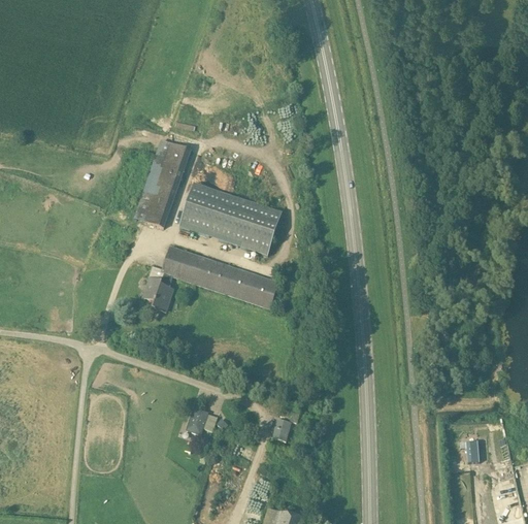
[(164,227),(191,149),(161,138),(134,216),(164,227)]
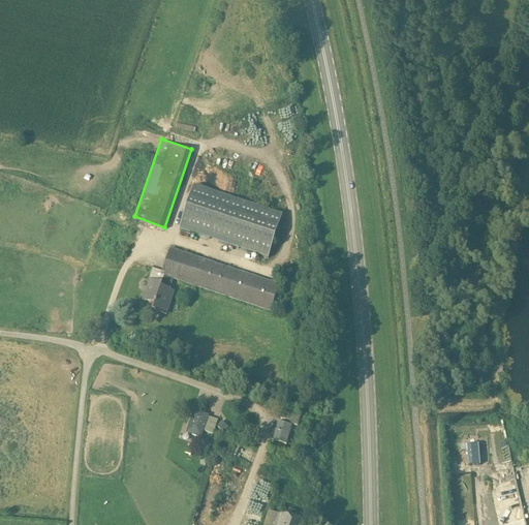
[(269,254),(283,211),(194,181),(180,224),(269,254)]
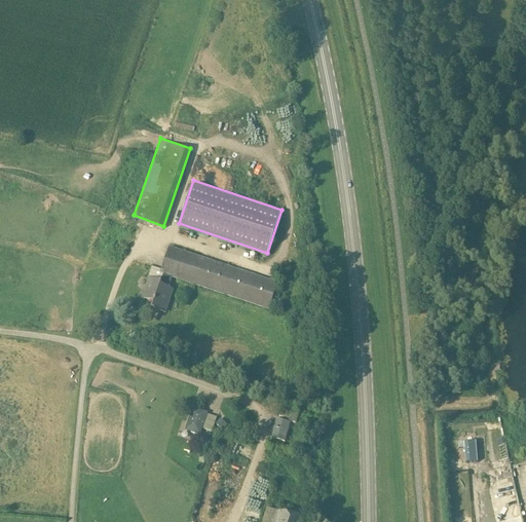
[(278,278),(170,243),(161,266),(152,263),(149,275),(143,294),(154,298),(152,304),(164,308),(173,286),(168,285),(173,274),(202,284),(201,288),(209,290),(211,287),(269,306),(278,278)]
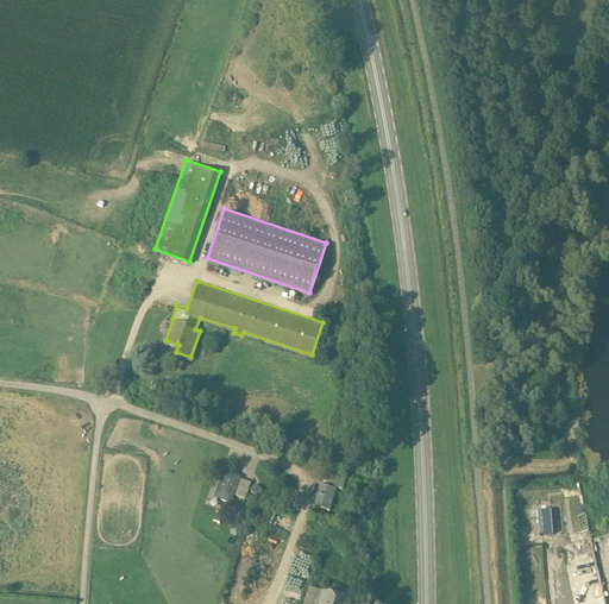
[(161,351),(170,354),(174,346),(163,343),(161,351)]
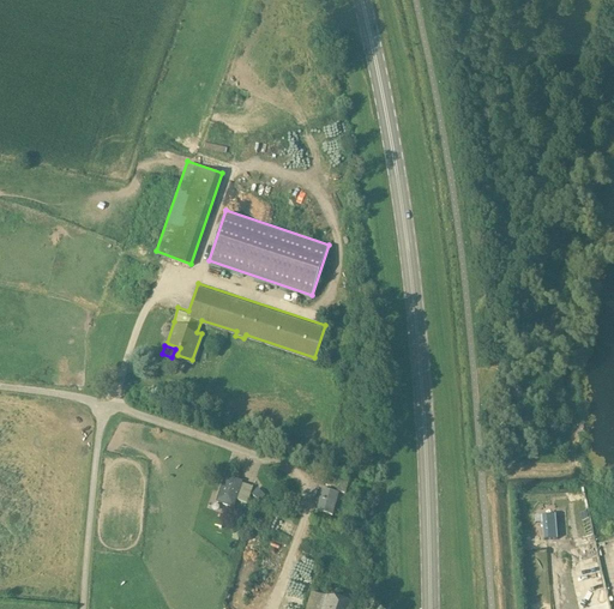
[(248,499),(253,483),(242,480),(244,477),(226,471),(216,499),(234,505),(236,495),(248,499)]
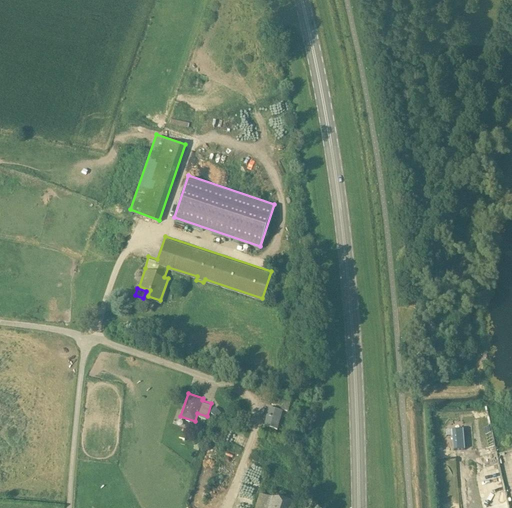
[(271,401),(282,404),(282,406),(289,408),(291,397),(279,394),(279,395),(273,394),(271,401)]
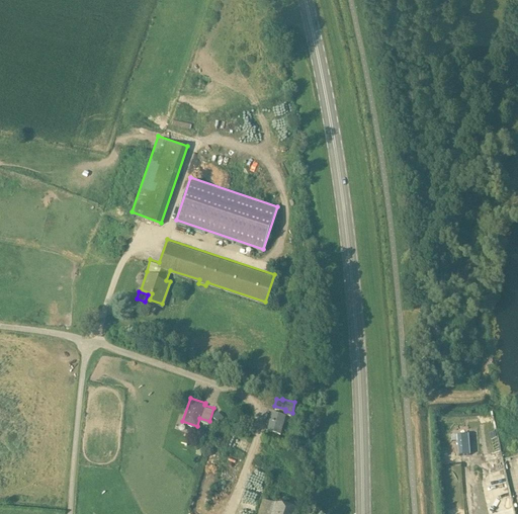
[(272,409),(267,427),(280,431),(285,413),(284,413),(273,410),(272,409)]
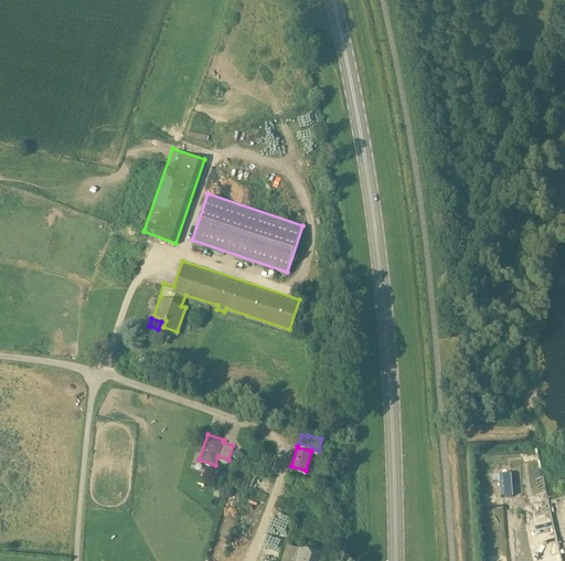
[(500,478),(501,494),(513,493),(511,469),(499,470),(499,472),(500,478)]
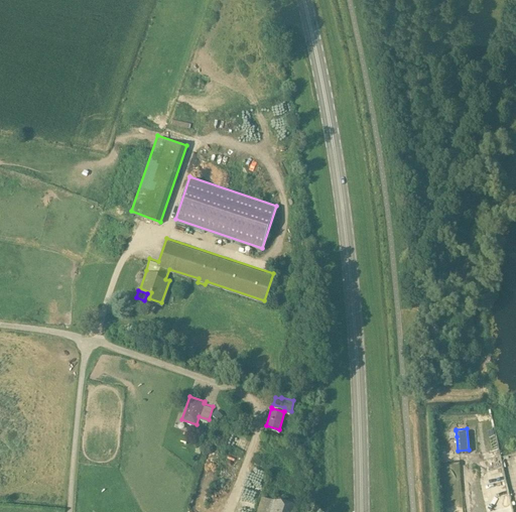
[(300,511),(302,508),(262,495),(256,511),(300,511)]
